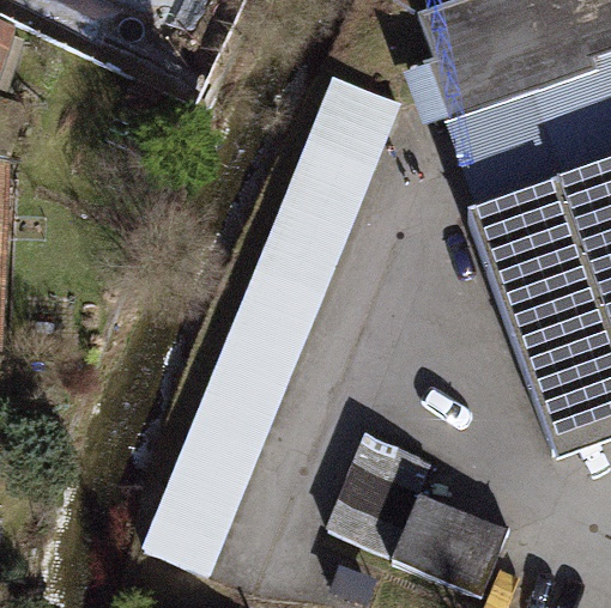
[(66,0),(102,16),(108,0),(66,0)]
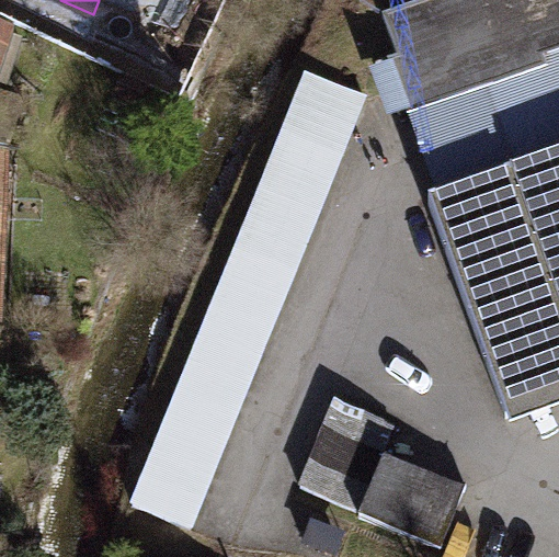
[(411,0),(381,11),(396,52),(386,55),(387,59),(405,108),(406,111),(546,60),(544,53),(558,47),(558,143),(432,189),(428,191),(511,419),(558,400),(558,0),(411,0)]
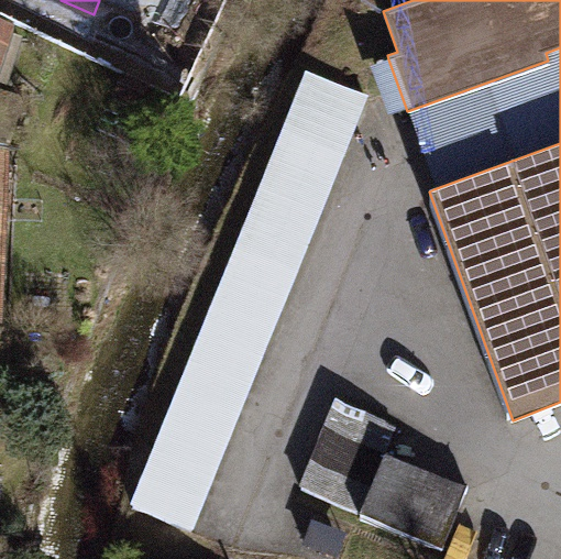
[(0,79),(13,37),(0,33),(0,79)]
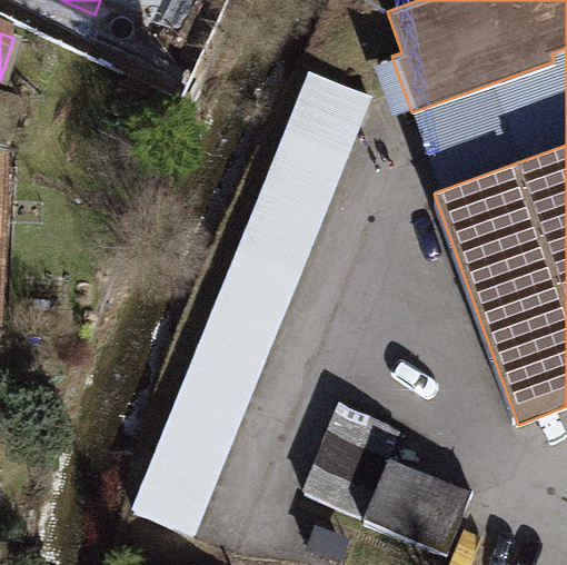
[(554,61),(411,112),(438,191),(566,145),(566,48),(551,53),(554,61)]
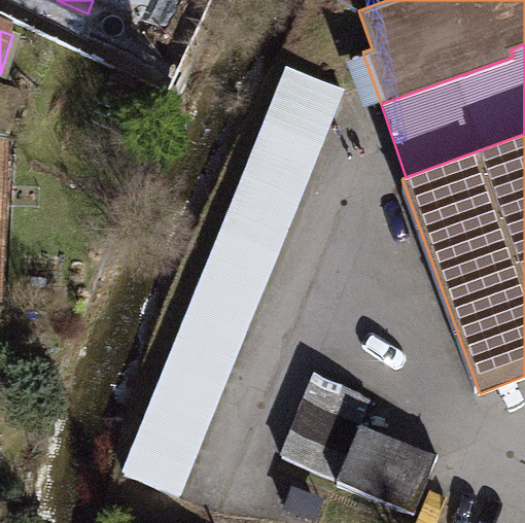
[(362,107),(380,101),(363,56),(346,62),(362,107)]
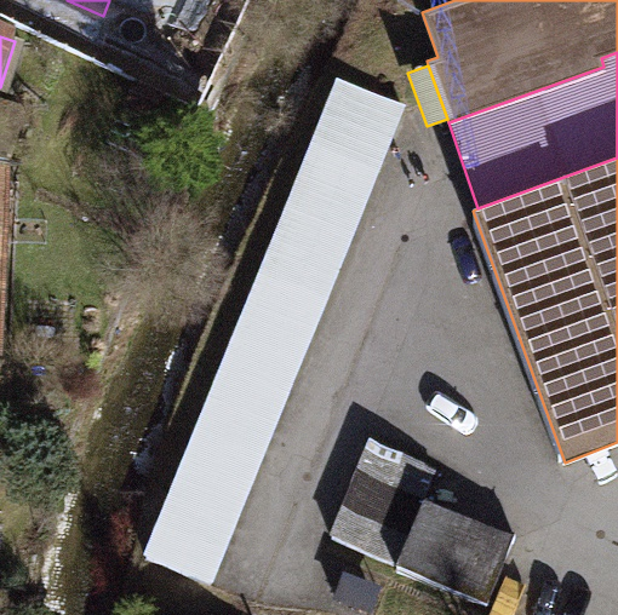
[(406,104),(336,76),(142,553),(212,582),(406,104)]
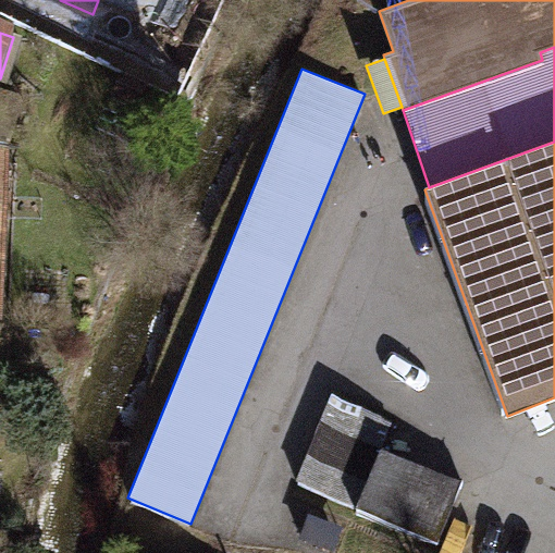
[(330,393),(294,479),(355,504),(391,418),(330,393)]
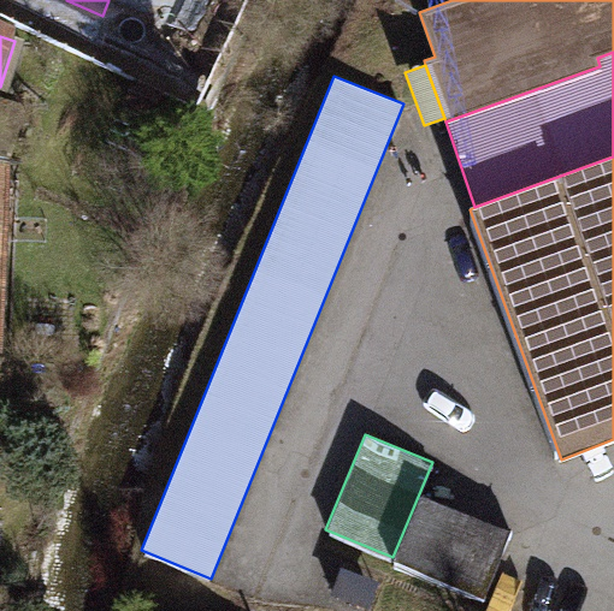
[(421,496),(394,561),(482,599),(509,531),(421,496)]
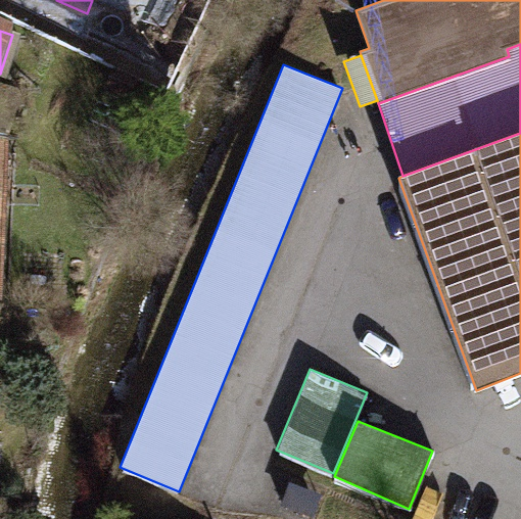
[(288,482),(279,506),(311,518),(320,494),(288,482)]
